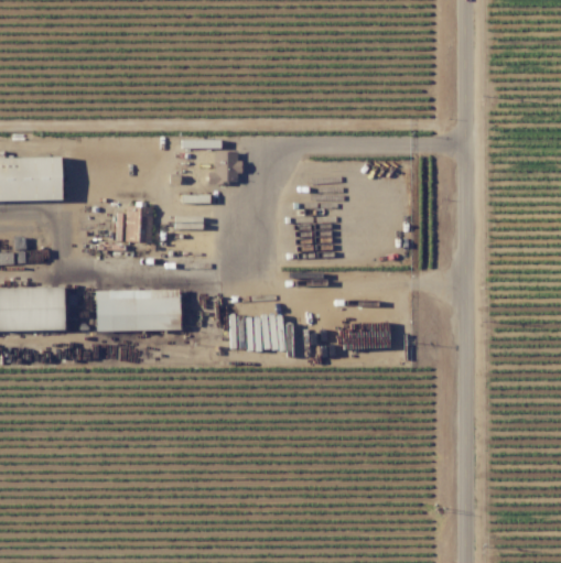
[(238,152),(216,151),(215,173),(209,172),(208,183),(238,184),(238,173),(243,173),(243,160),(238,160),(238,152)]
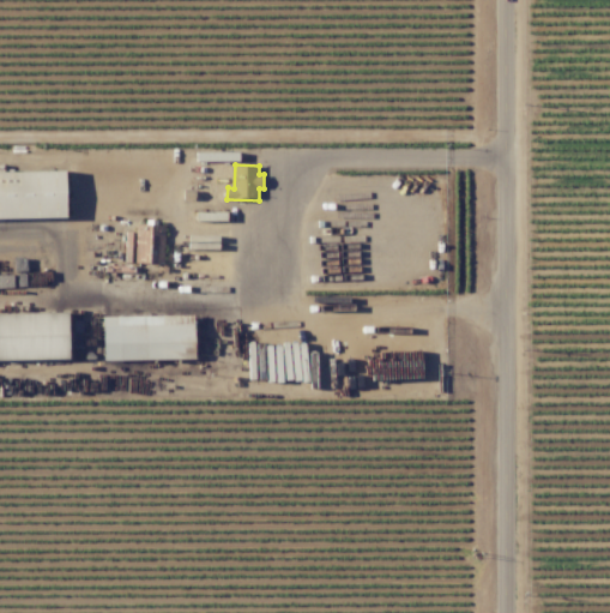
[(0,200),(0,218),(68,217),(67,170),(0,170),(0,200)]
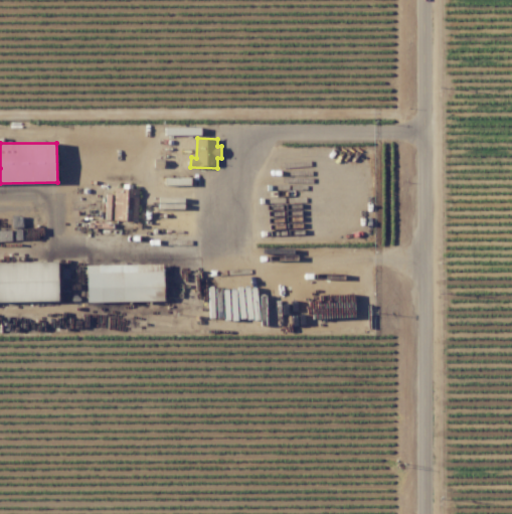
[(139,221),(140,189),(116,188),(115,220),(139,221)]
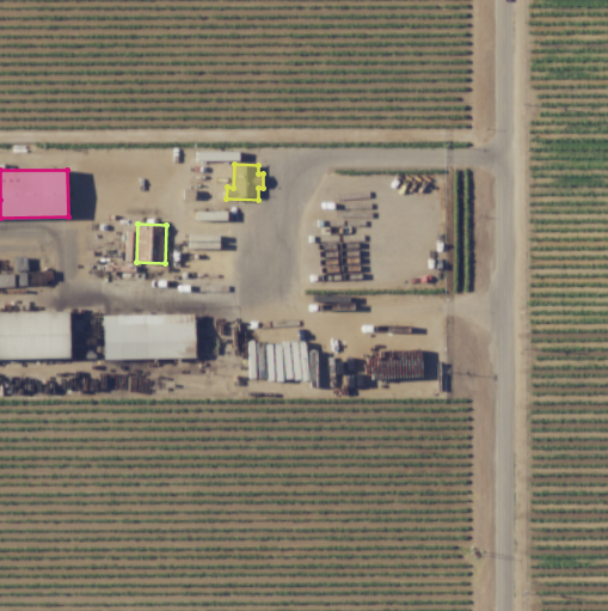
[(0,312),(0,335),(0,359),(69,359),(69,312),(0,312)]
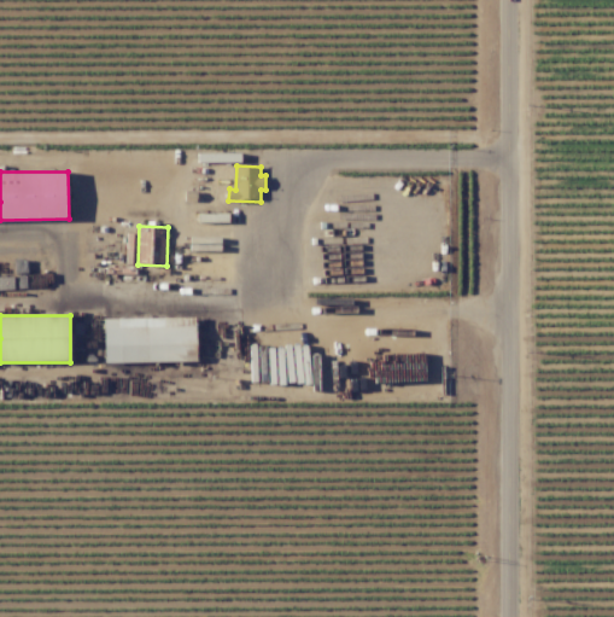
[(105,319),(106,364),(198,361),(197,318),(105,319)]
